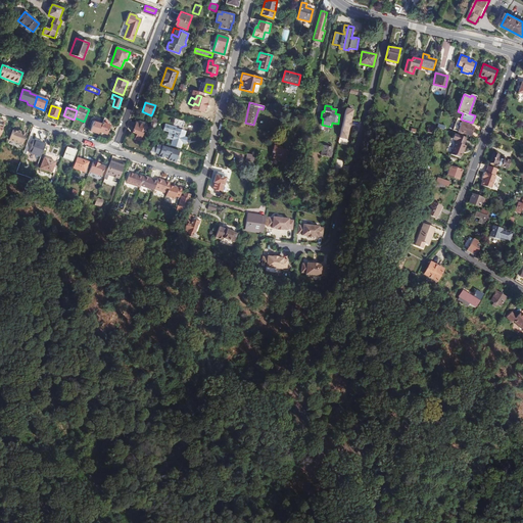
[(353,110),(346,109),(340,137),(346,139),(349,127),(350,128),(351,123),(350,123),(353,110)]
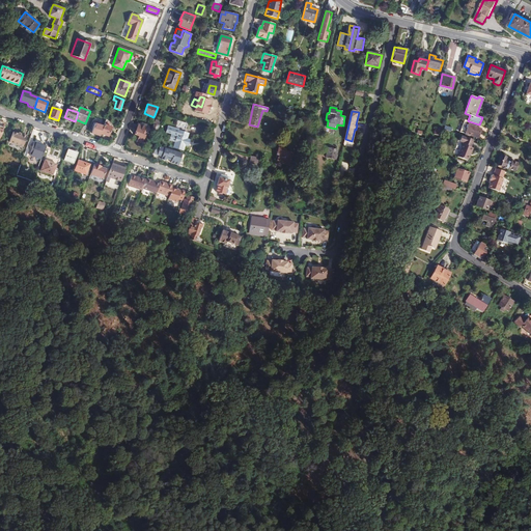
[(104,127),(101,134),(108,136),(110,132),(111,132),(112,129),(111,128),(112,126),(111,123),(109,121),(106,119),(104,127)]
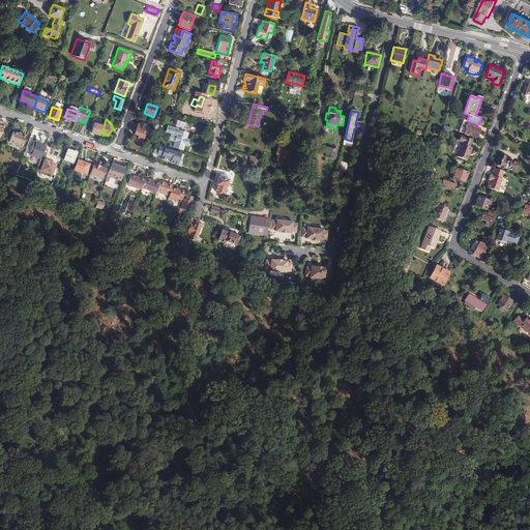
[(460,131),(476,138),(480,128),(467,124),(468,121),(467,120),(464,119),(460,131)]
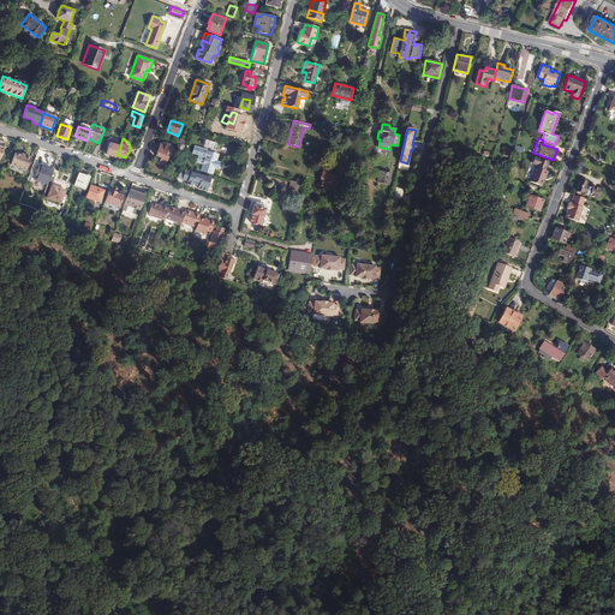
[(196,162),(202,165),(201,171),(213,174),(214,168),(216,161),(219,154),(214,153),(216,143),(206,141),(203,148),(195,145),(191,154),(197,156),(196,162)]
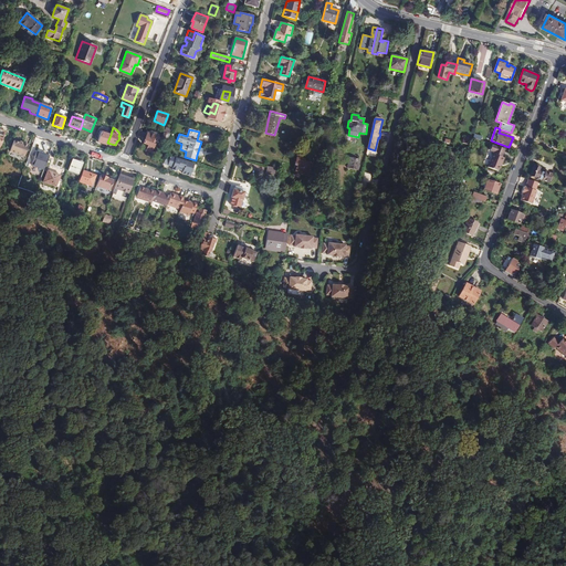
[(97,143),(106,145),(107,143),(111,135),(102,132),(97,143)]
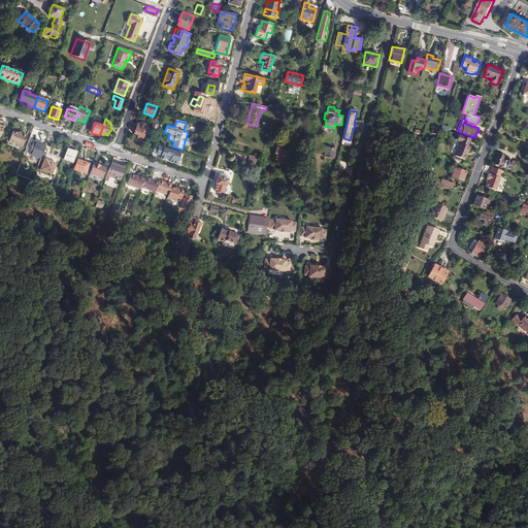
[(140,143),(146,128),(137,124),(133,134),(137,135),(135,141),(140,143)]
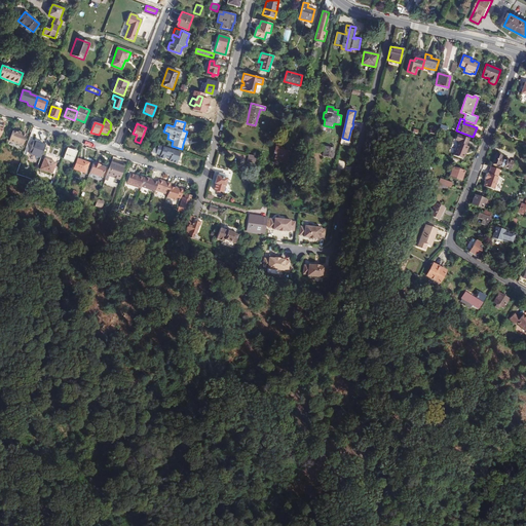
[(21,134),(19,133),(12,130),(9,141),(23,145),(27,135),(22,133),(21,134)]
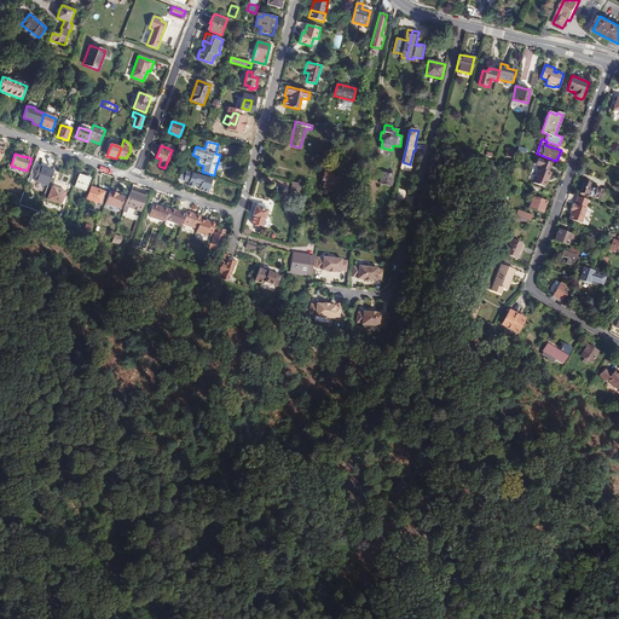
[(551,173),(549,172),(551,163),(538,158),(536,166),(539,167),(539,168),(533,183),(544,186),(547,181),(548,178),(549,178),(551,173)]
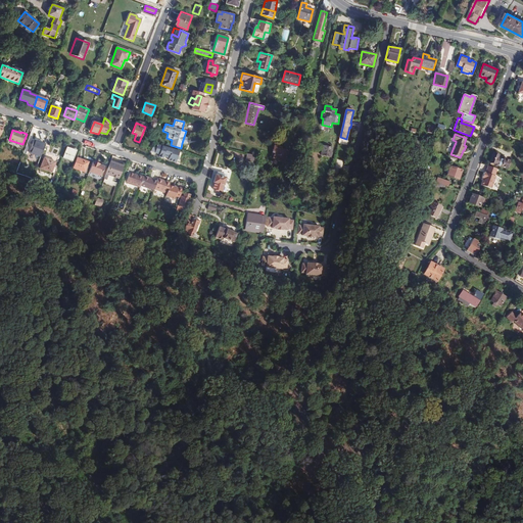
[(41,157),(45,144),(34,140),(29,153),(41,157)]
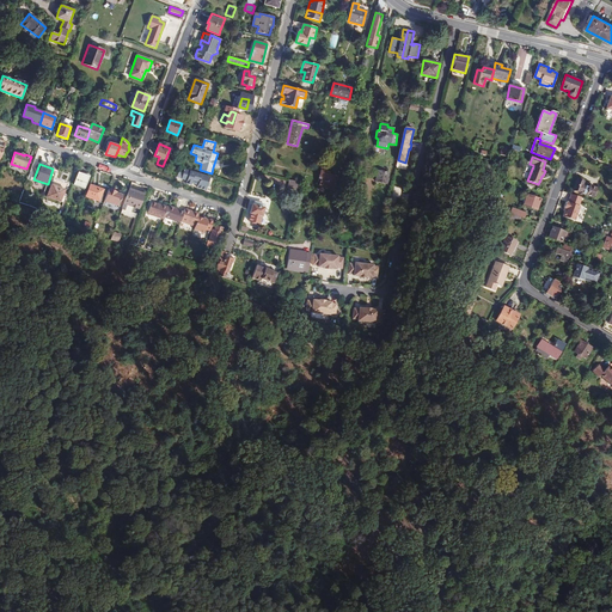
[(206,190),(209,177),(184,169),(181,179),(187,181),(185,183),(190,185),(191,183),(197,185),(196,188),(206,190)]
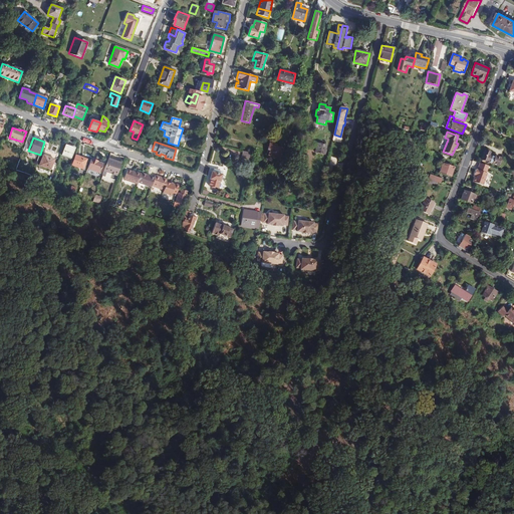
[(276,159),(279,148),(274,146),(274,145),(269,143),(267,150),(269,151),(268,156),(272,157),(272,158),(276,159)]
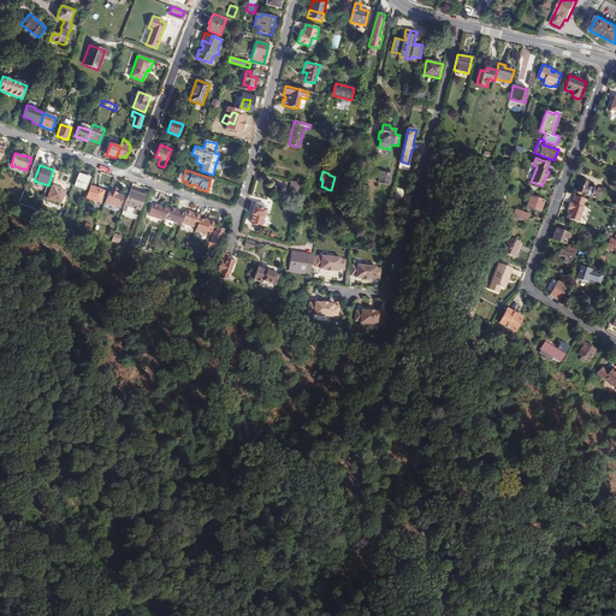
[(389,184),(391,175),(380,172),(378,182),(389,184)]
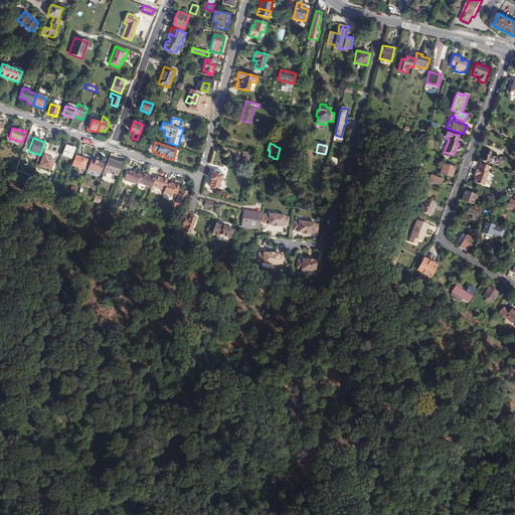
[(74,149),(64,145),(61,156),(70,159),(74,149)]
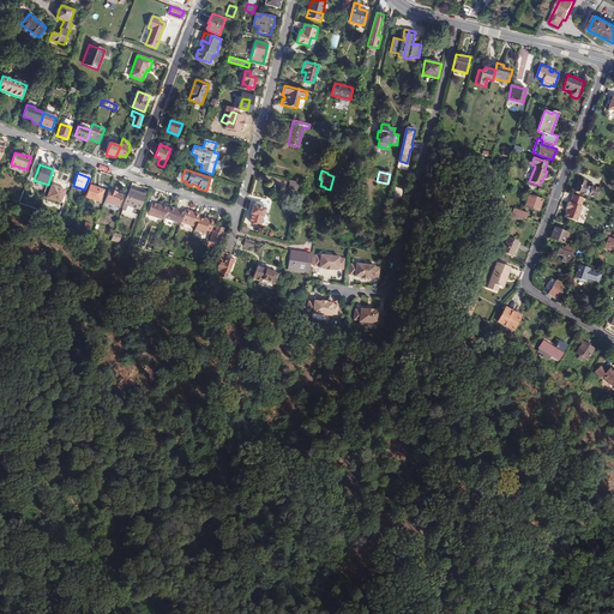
[(299,192),(300,182),(292,180),(289,190),(299,192)]
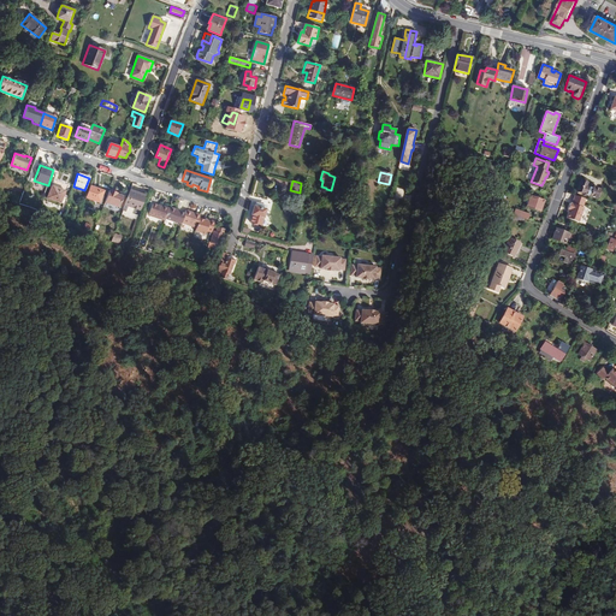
[(580,181),(576,191),(581,193),(581,195),(585,196),(586,195),(597,199),(599,189),(593,187),(593,189),(586,187),(587,183),(580,181)]
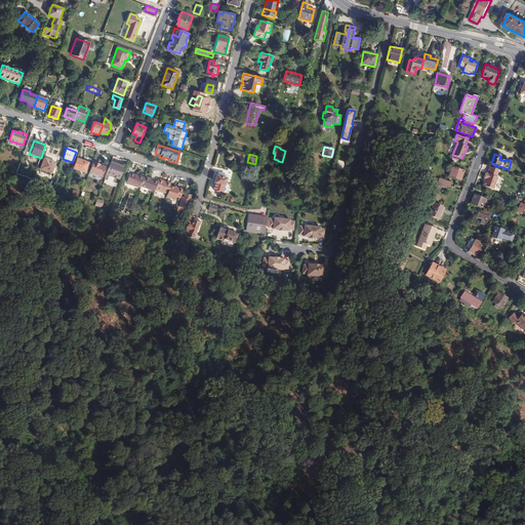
[(88,163),(77,158),(73,168),(85,172),(86,167),(88,163)]
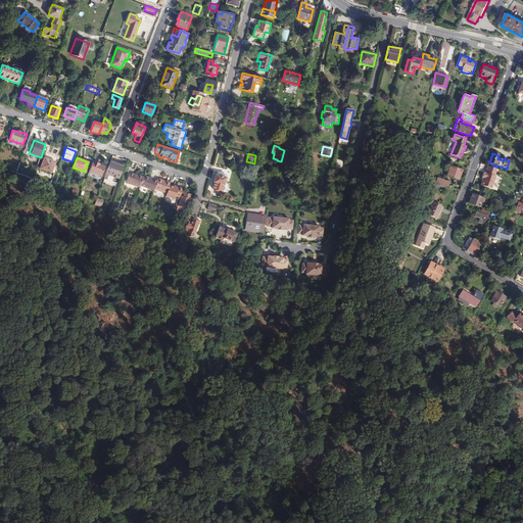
[(55,174),(57,168),(54,165),(55,162),(43,158),(40,168),(55,174)]
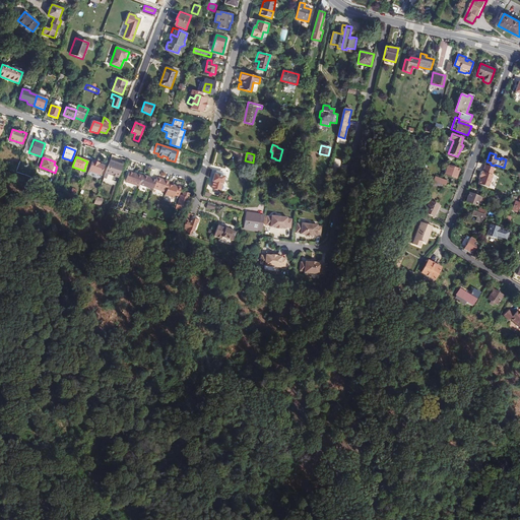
[(99,164),(91,160),(88,170),(101,175),(104,166),(99,165),(99,164)]
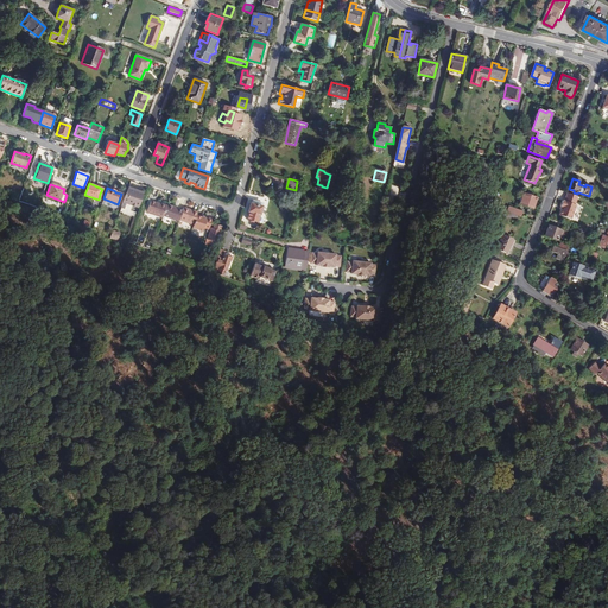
[(133,217),(141,192),(128,188),(119,213),(133,217)]
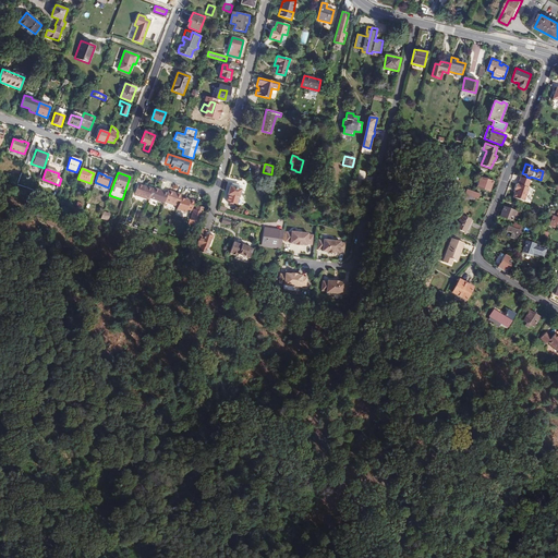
[(489,192),(493,182),(480,178),(480,179),(475,180),(477,187),(489,192)]
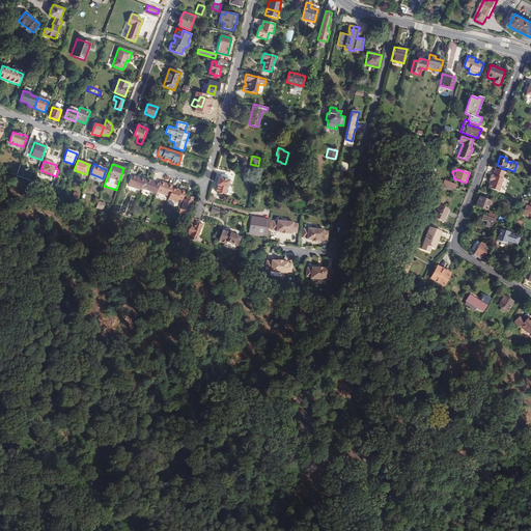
[(505,172),(496,169),(494,176),(492,175),(490,182),(492,182),(488,189),(499,193),(503,179),(505,172)]
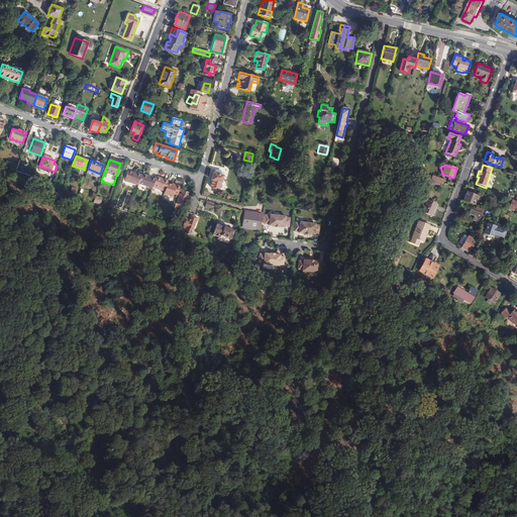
[(138,184),(141,175),(131,172),(133,168),(129,166),(124,181),(137,186),(138,184)]
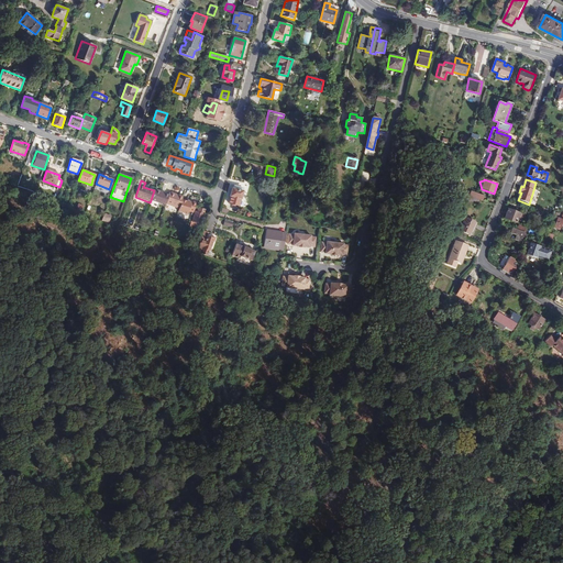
[(239,206),(244,188),(234,186),(233,189),(232,188),(230,196),(231,197),(229,203),(239,206)]
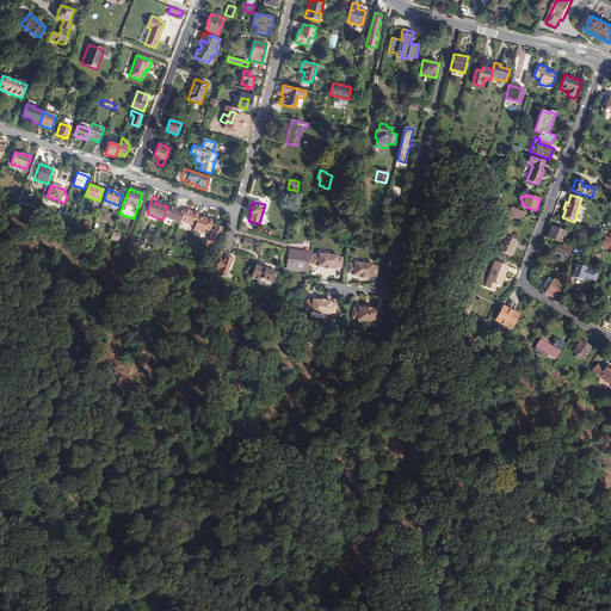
[(180,221),(183,213),(177,210),(177,209),(167,207),(164,217),(179,222),(180,221)]
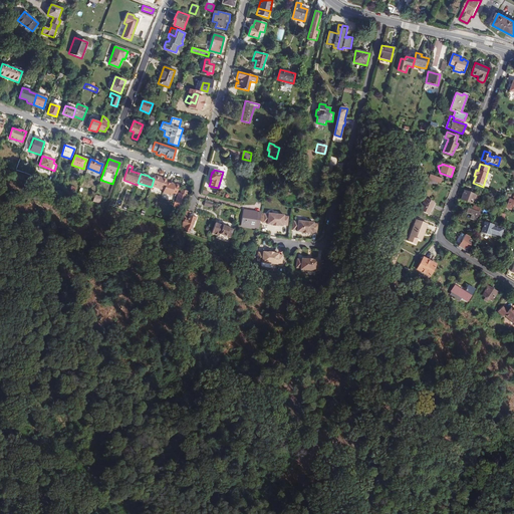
[(164,190),(167,182),(168,180),(156,176),(154,179),(152,186),(164,190)]
